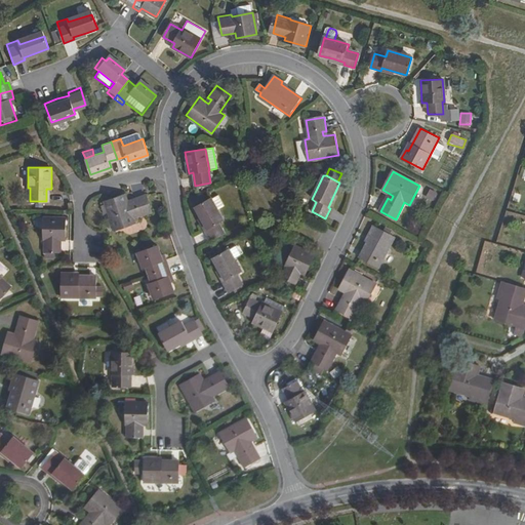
[(430,189),(425,197),(433,202),(437,193),(430,189)]
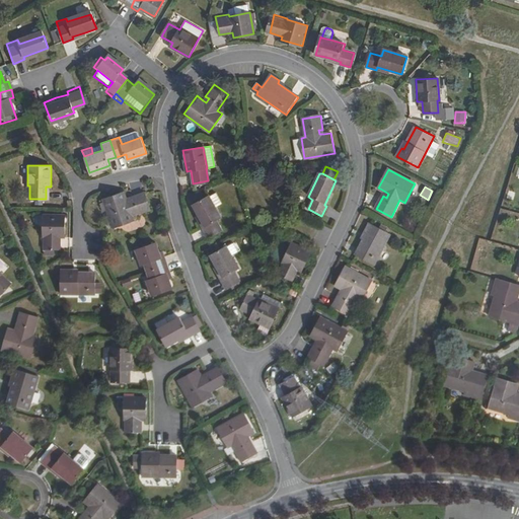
[(143,194),(130,199),(132,202),(127,204),(126,200),(123,193),(103,201),(114,228),(134,222),(132,217),(150,210),(143,194)]
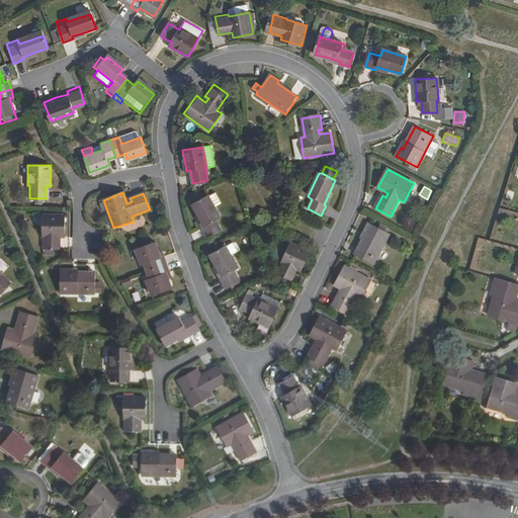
[(208,196),(214,206),(221,203),(214,193),(208,196)]
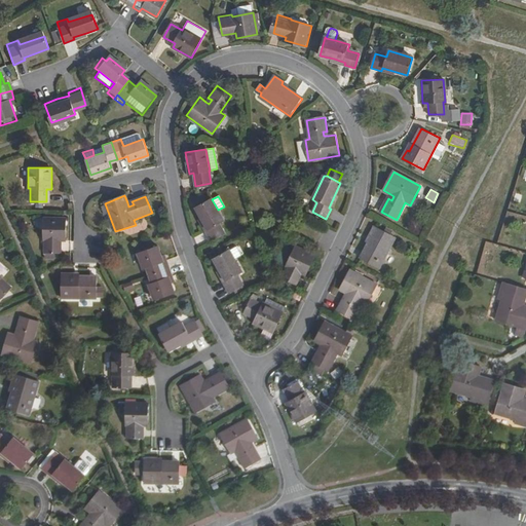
[(224,220),(218,210),(212,199),(212,198),(195,208),(208,229),(205,230),(212,241),(225,233),(219,223),(224,220)]
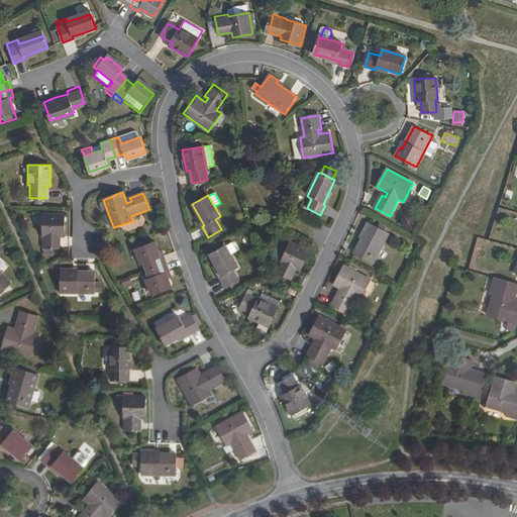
[(44,248),(46,248),(56,248),(60,248),(61,236),(66,236),(66,214),(44,214),(43,235),(44,235),(44,248)]
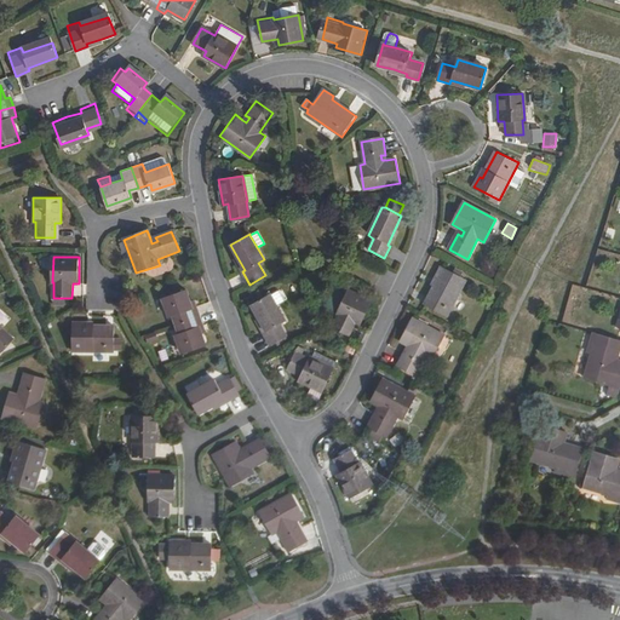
[(466,280),(442,268),(436,277),(438,279),(425,304),(447,316),(466,280)]
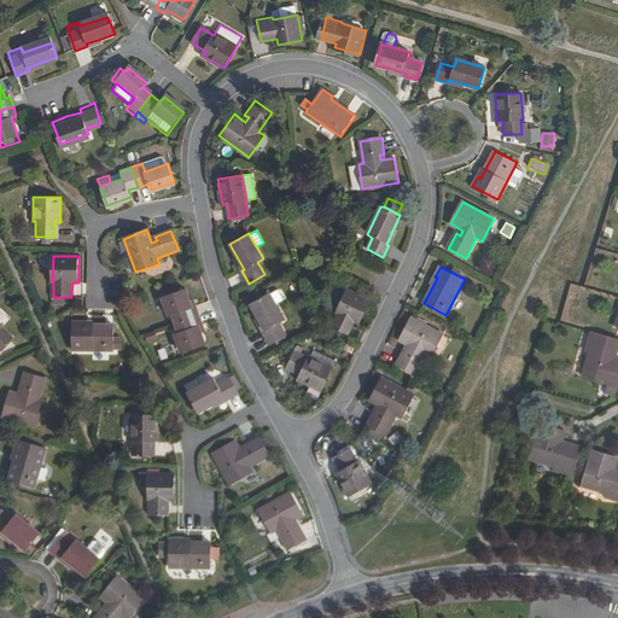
[(332,326),(348,333),(355,321),(359,322),(369,301),(348,289),(337,312),(338,313),(332,326)]
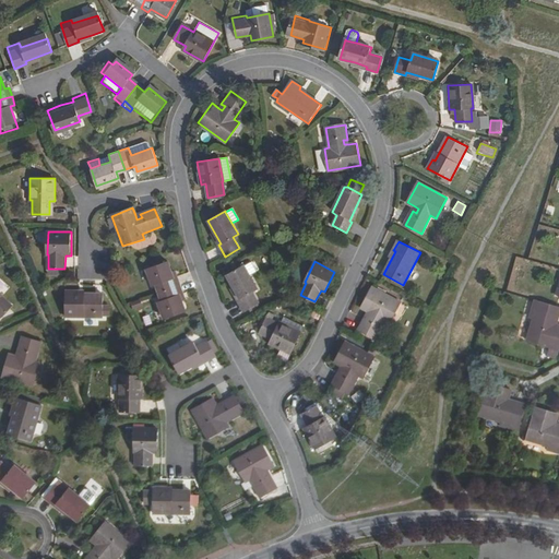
[(158,293),(181,285),(178,276),(174,278),(167,262),(146,270),(152,286),(155,284),(158,293)]
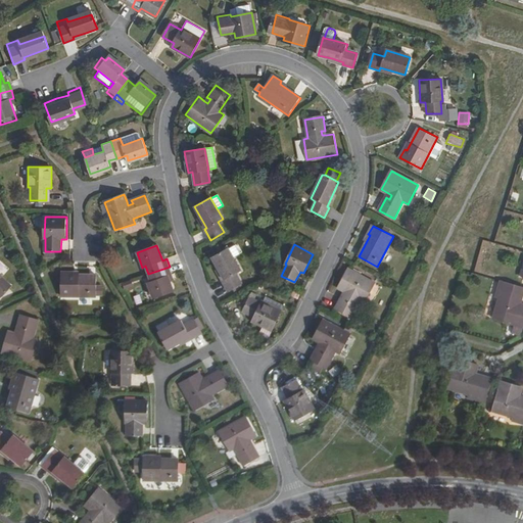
[(230,249),(235,259),(240,256),(234,246),(230,249)]
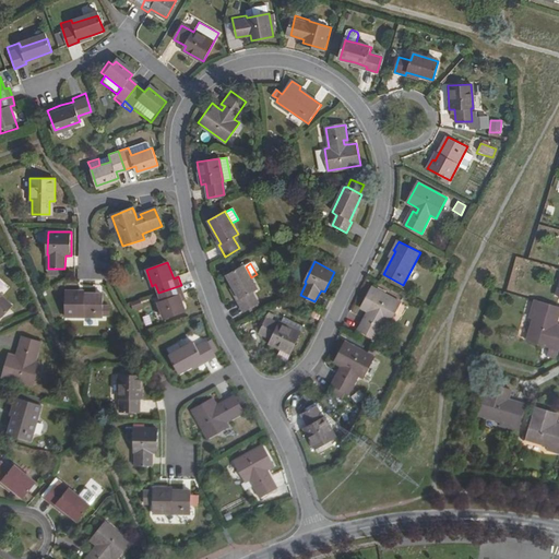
[(258,288),(251,277),(246,266),(245,265),(228,275),(240,297),(238,299),(245,311),(259,304),(253,292),(258,288)]
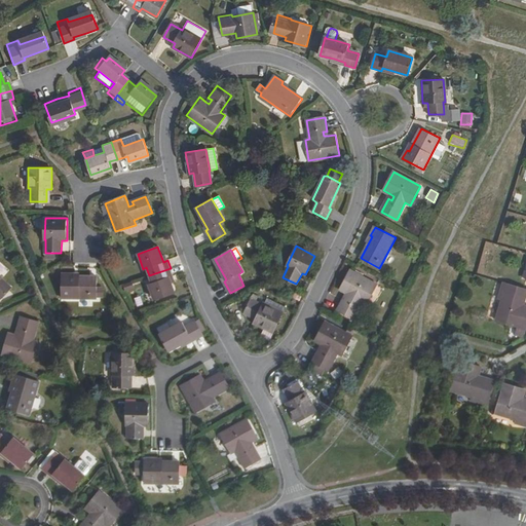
[(174,276),(171,268),(149,275),(152,284),(149,285),(154,300),(174,293),(168,278),(174,276)]
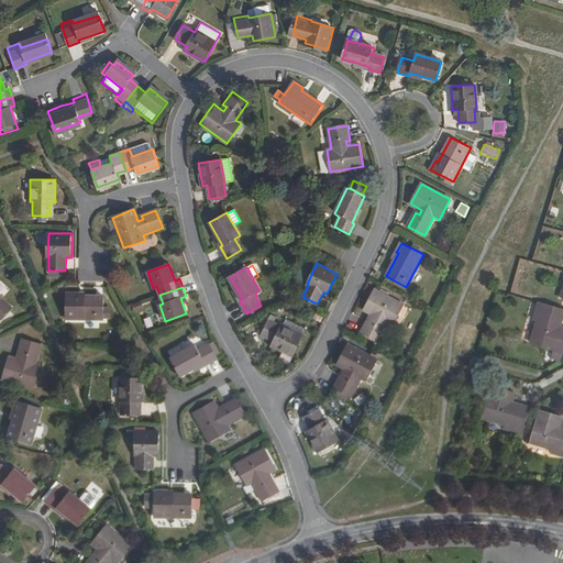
[(362,310),(370,315),(375,316),(372,321),(367,318),(360,332),(376,341),(386,323),(392,326),(401,306),(373,290),(362,310)]
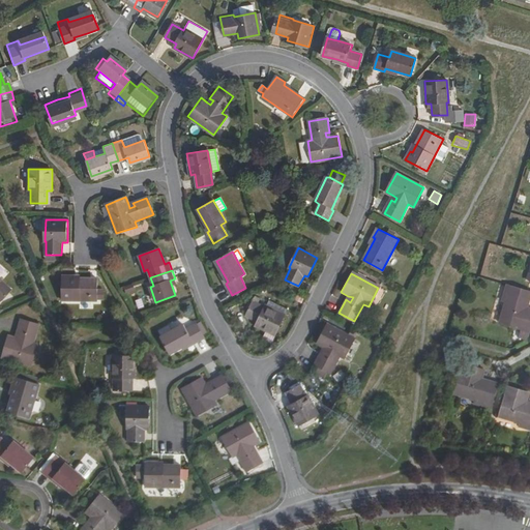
[(98,289),(98,278),(72,278),(72,276),(62,276),(62,299),(97,300),(98,297),(105,297),(105,289),(98,289)]
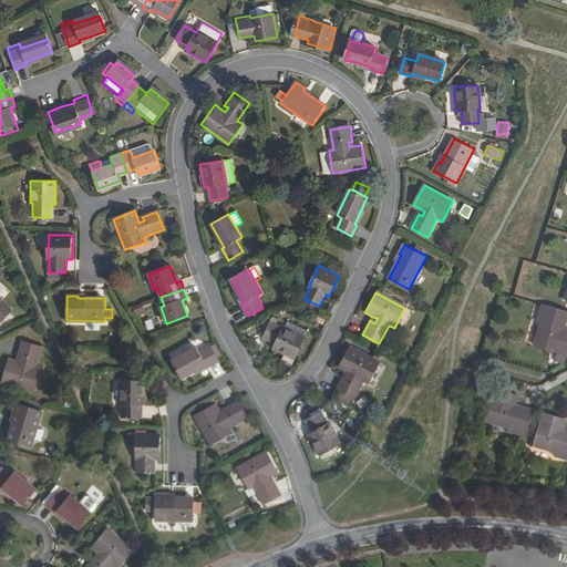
[(3,300),(0,297),(0,321),(1,322),(11,310),(2,301),(3,300)]
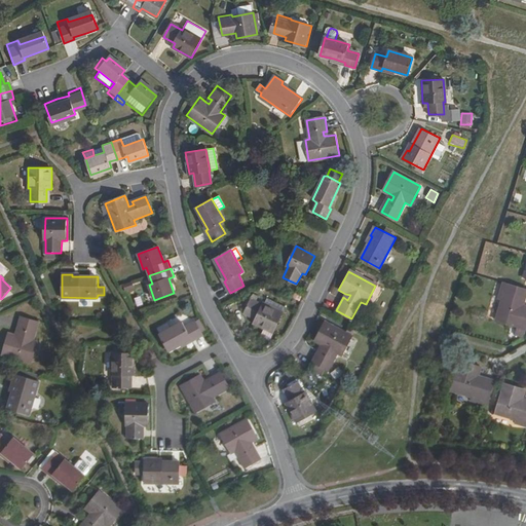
[(525,308),(520,307),(525,289),(500,282),(496,297),(498,298),(493,318),(522,328),(525,314),(525,308)]
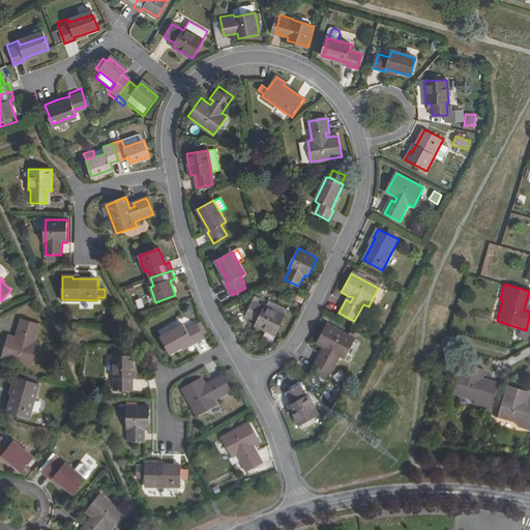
[(265,306),(284,316),(288,310),(268,300),(265,306)]
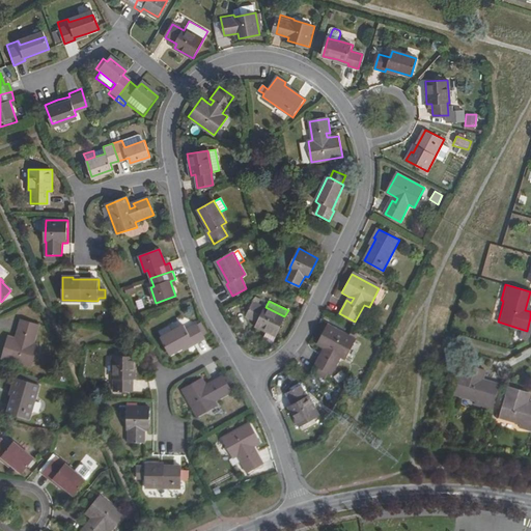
[(276,337),(284,316),(266,307),(264,309),(253,303),(246,316),(257,323),(255,327),(276,337)]
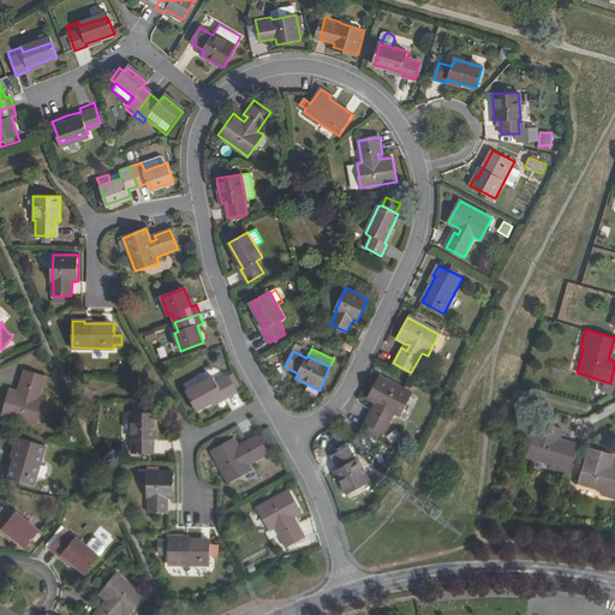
[(23,394),(18,393),(10,390),(4,415),(37,424),(43,400),(37,399),(45,376),(24,371),(19,388),(24,389),(23,394)]
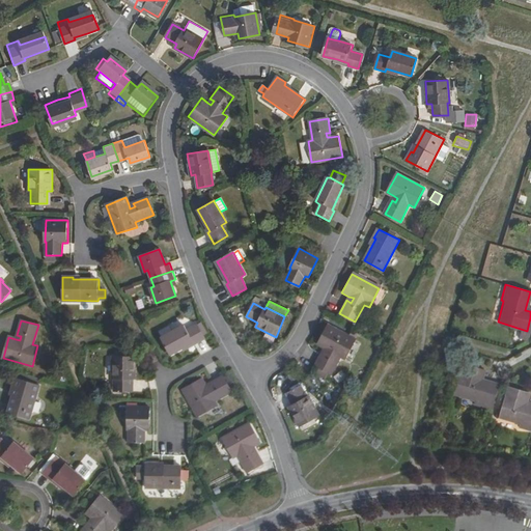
[(161,339),(170,355),(192,343),(193,345),(204,339),(197,326),(186,331),(184,327),(161,339)]
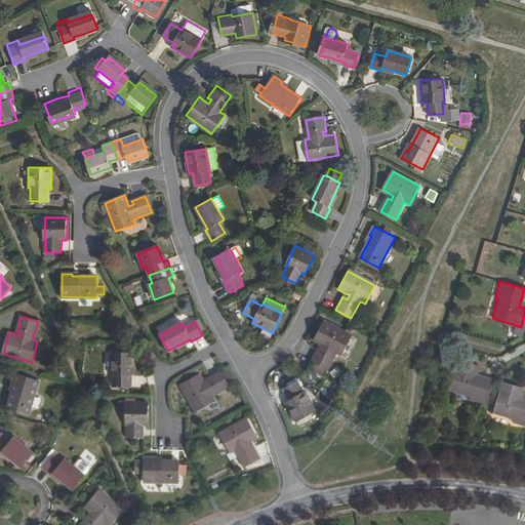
[(314,341),(320,345),(324,347),(322,351),(318,349),(311,362),(326,369),(334,352),(339,355),(351,335),(324,322),(314,341)]
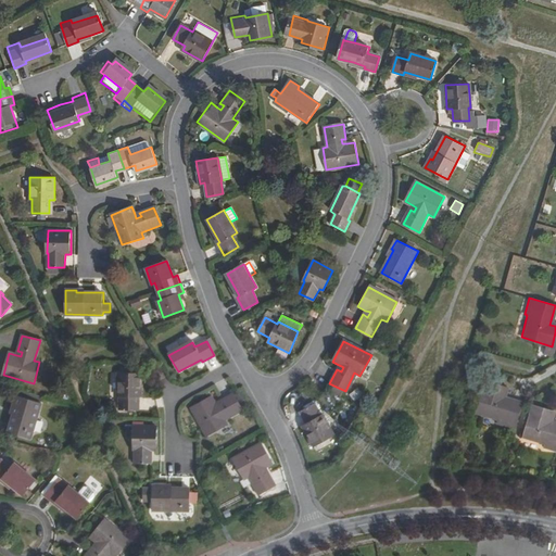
[(119,408),(136,409),(136,396),(140,396),(141,374),(117,373),(117,395),(119,395),(119,408)]
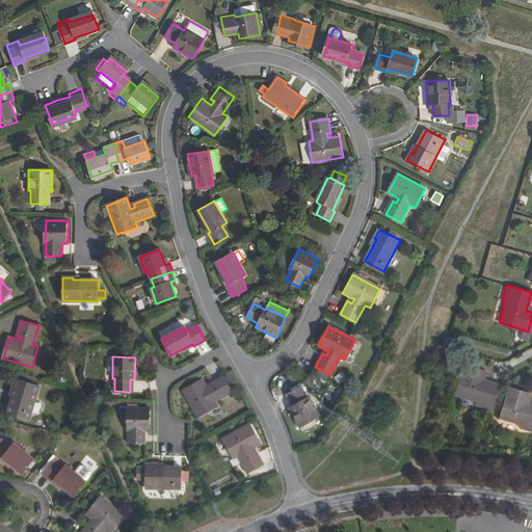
[(476,405),(491,409),(499,384),(481,379),(477,378),(479,370),(464,366),(456,396),(477,402),(476,405)]
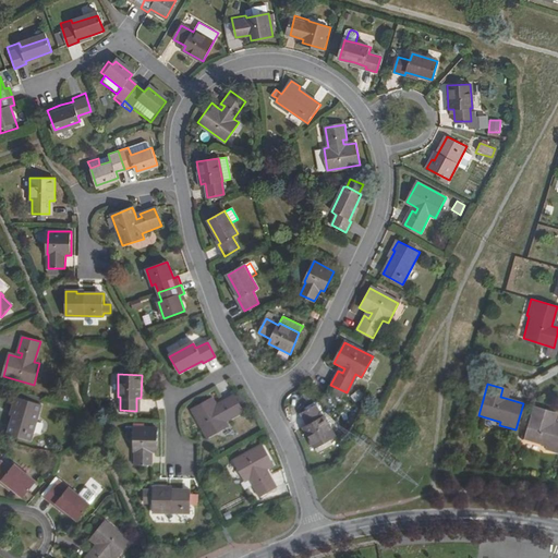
[(234,395),(222,401),(225,405),(219,409),(217,404),(213,398),(193,409),(208,437),(229,426),(226,420),(244,410),(234,395)]
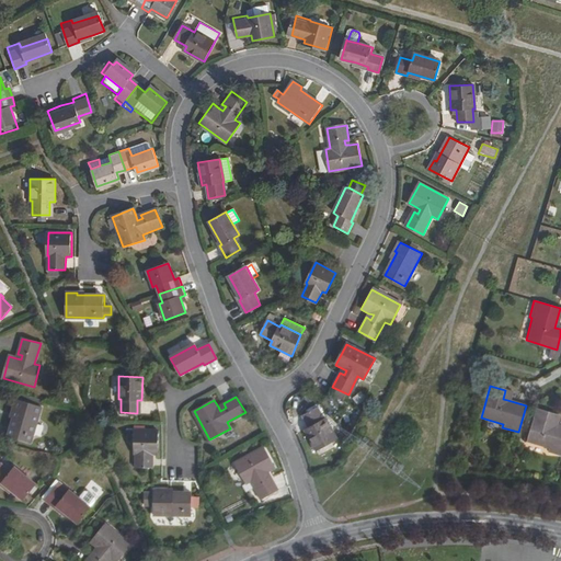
[(10,436),(31,443),(41,407),(16,400),(14,410),(16,411),(10,436)]
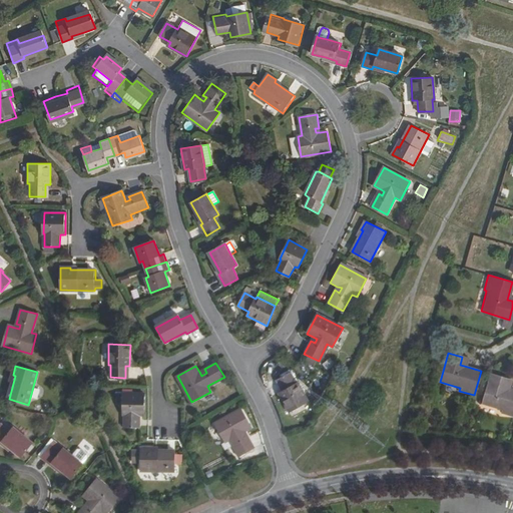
[(503,411),(512,413),(512,386),(508,385),(504,384),(506,377),(492,373),(484,402),(503,408),(503,411)]
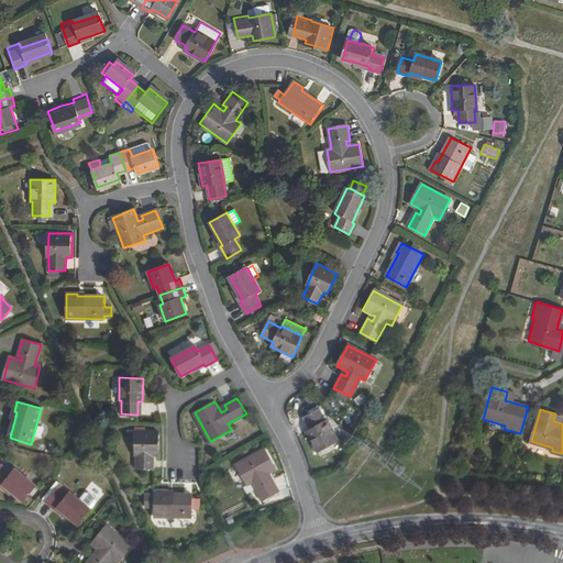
[(306,433),(318,453),(339,441),(326,421),(324,422),(318,410),(302,419),(310,431),(306,433)]
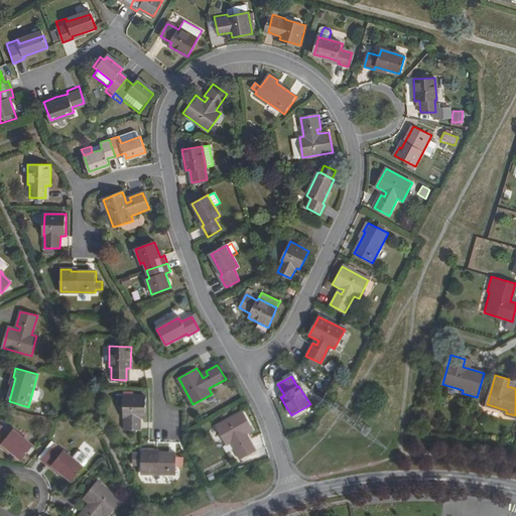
[(125,430),(140,430),(141,417),(145,417),(146,395),(124,395),(124,416),(125,416),(125,430)]
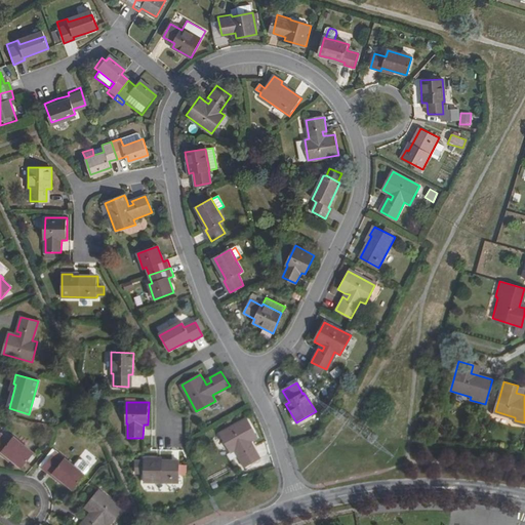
[(259,457),(252,444),(248,446),(246,442),(250,441),(257,436),(247,417),(220,433),(230,451),(235,449),(245,466),(259,457)]
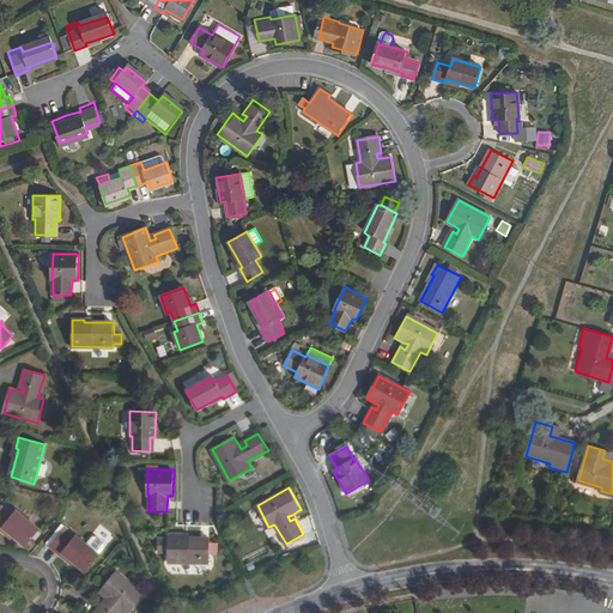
[(11,516),(0,507),(0,529),(2,527),(25,545),(38,529),(16,511),(11,516)]
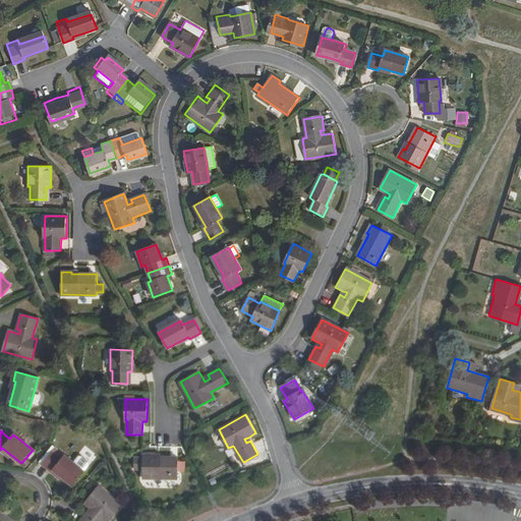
[(60,460),(51,453),(42,464),(51,471),(52,470),(72,485),(83,470),(64,455),(60,460)]
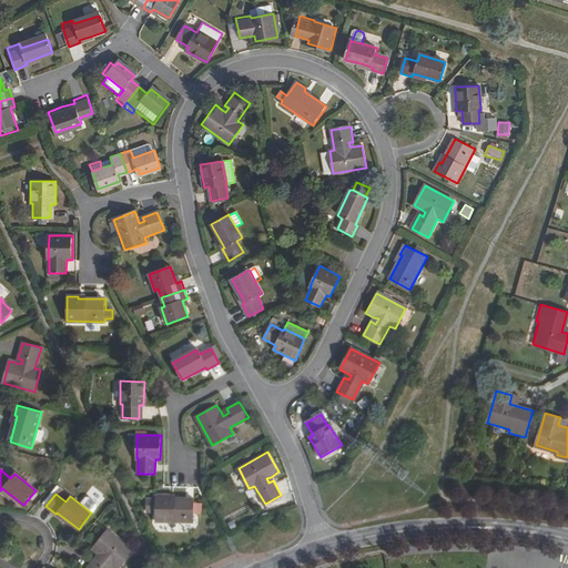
[(193,498),(155,497),(155,520),(193,521),(193,498)]
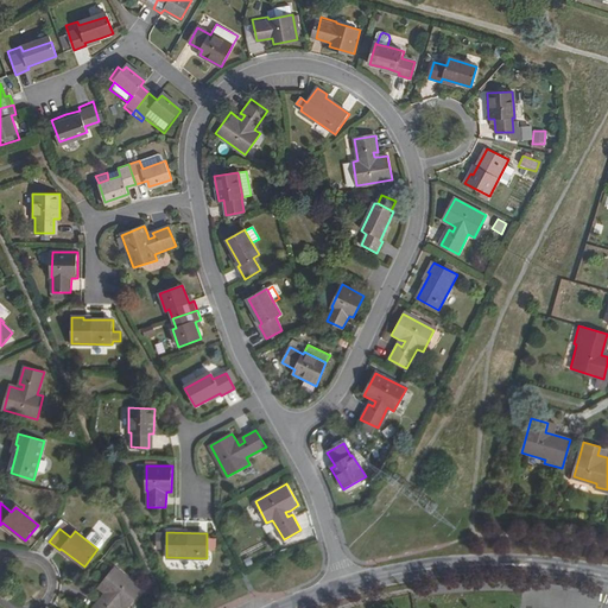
[(99,587),(106,593),(108,595),(105,599),(102,596),(93,607),(119,607),(121,606),(125,607),(127,607),(141,590),(114,568),(99,587)]
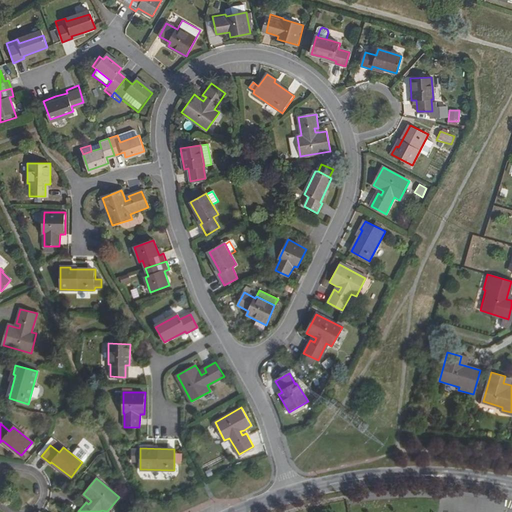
All buildings are outlined.
